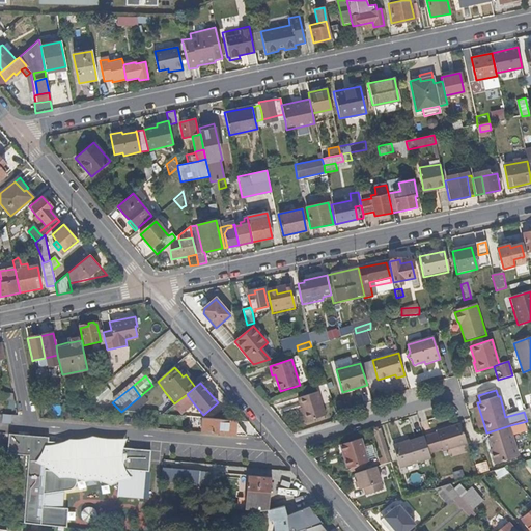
[(325,417),(318,393),(298,398),(301,406),(299,407),(304,423),(325,417)]
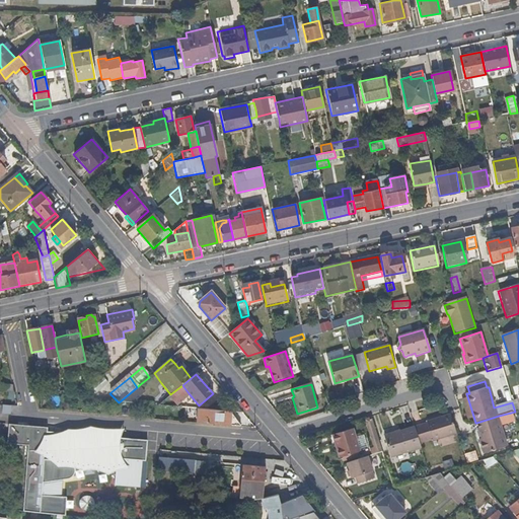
[(131,403),(142,394),(144,392),(139,385),(137,387),(119,402),(131,403)]
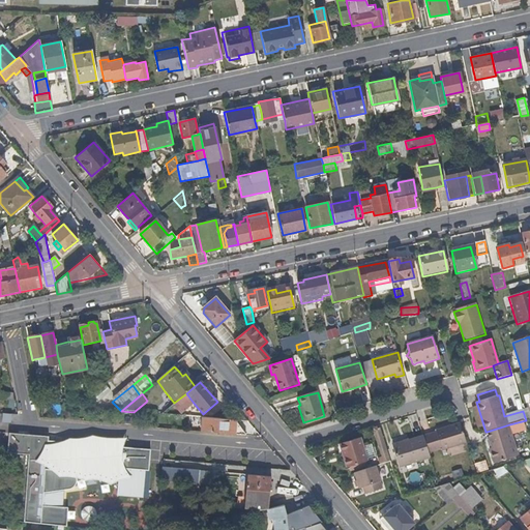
[(179,413),(193,402),(186,393),(174,403),(170,408),(175,413),(179,413)]
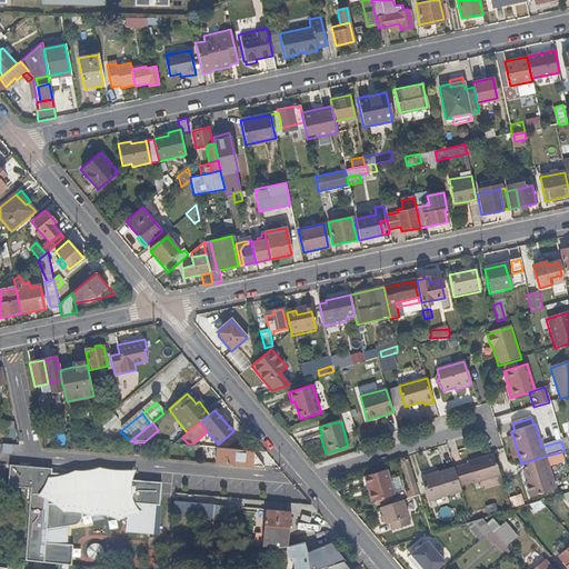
[(11,455),(12,446),(3,445),(2,455),(11,455)]
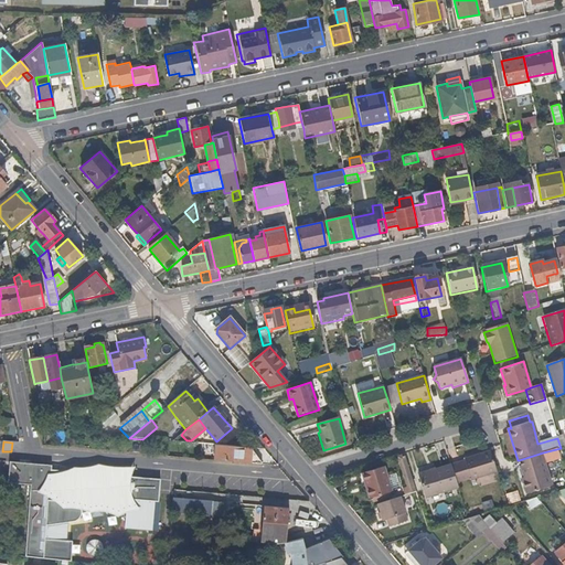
[(262,465),(251,449),(215,446),(214,460),(262,465)]
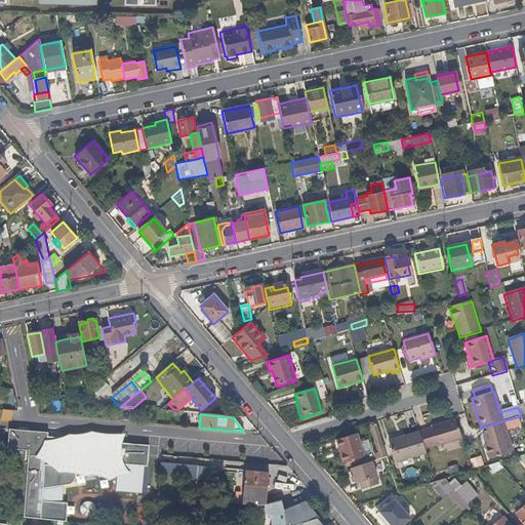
[(461,441),(455,420),(432,428),(432,429),(419,433),(425,450),(437,446),(438,448),(461,441)]
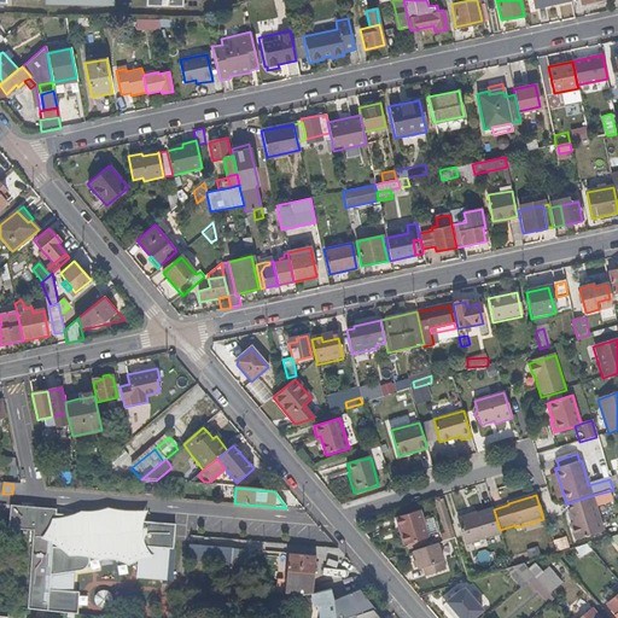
[(606,531),(594,495),(567,503),(573,523),(571,524),(576,541),(606,531)]
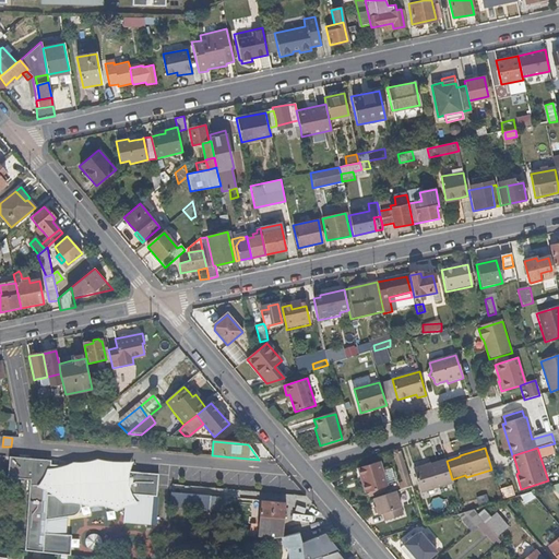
[(154,491),(155,475),(123,473),(123,465),(87,465),(87,470),(50,466),(50,462),(10,458),(8,478),(30,480),(70,485),(105,487),(147,491),(154,491)]
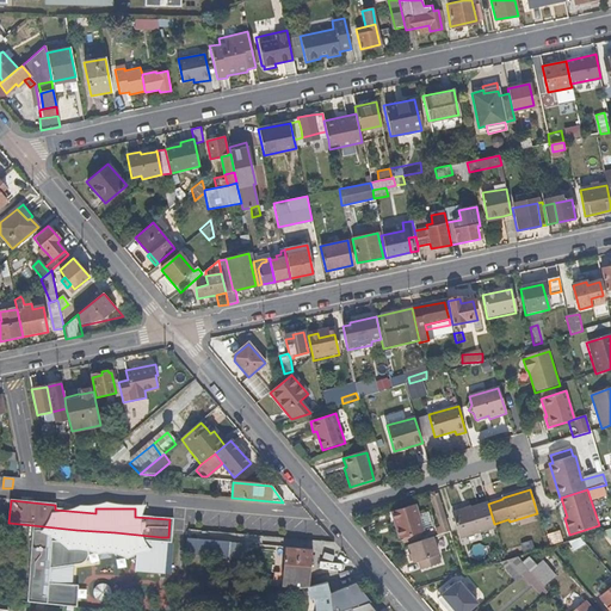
[(424,532),(419,517),(415,504),(390,512),(400,539),(402,538),(423,532),(424,532)]
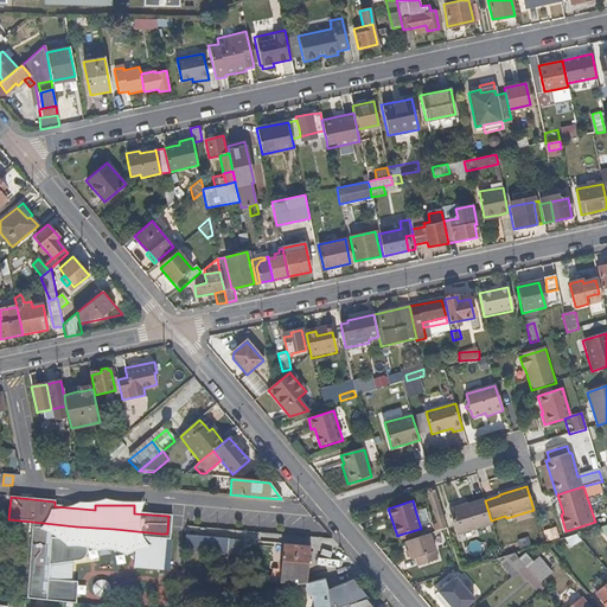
[(457,534),(492,523),(491,521),(485,500),(449,511),(457,534)]
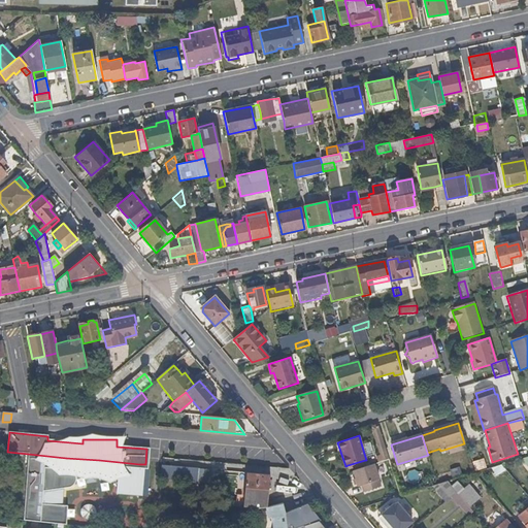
[(374,457),(370,443),(362,447),(366,460),(374,457)]
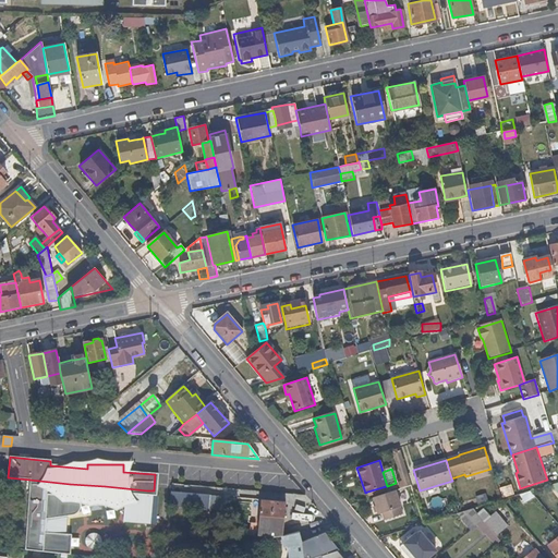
[(62,535),(62,517),(64,518),(68,519),(70,519),(72,518),(73,516),(74,514),(74,512),(77,502),(86,502),(97,504),(120,507),(119,522),(146,524),(149,496),(153,497),(154,490),(147,490),(105,486),(70,484),(29,480),(27,519),(24,550),(67,555),(67,535),(62,535)]
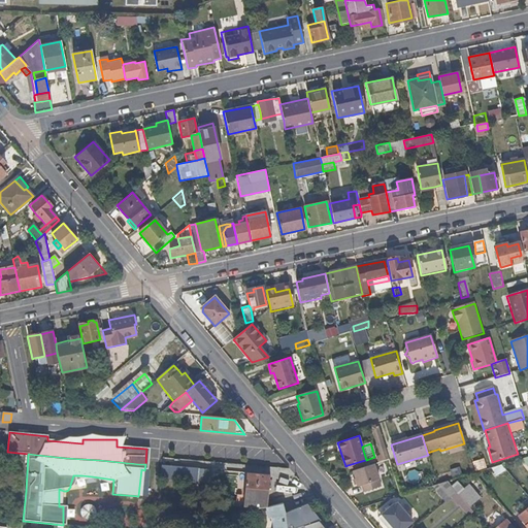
[(349,469),(366,464),(365,460),(348,465),(349,469)]
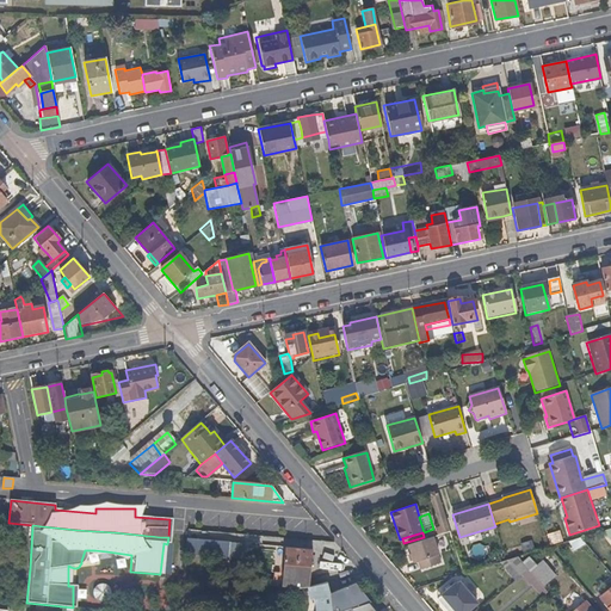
[(440,563),(432,537),(407,545),(413,562),(417,561),(419,571),(440,563)]
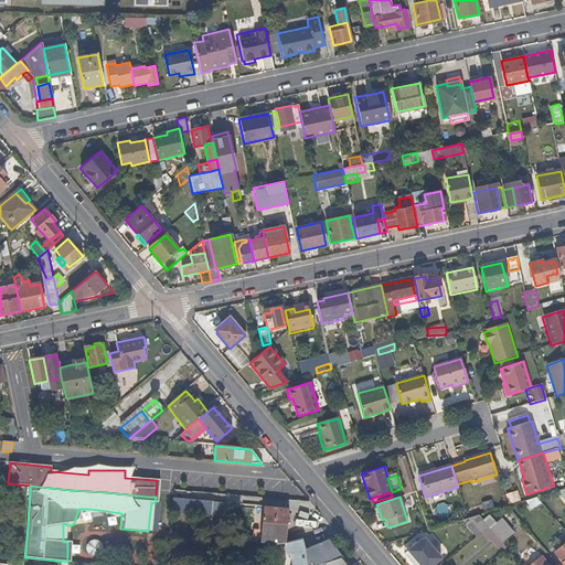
[(209,512),(210,502),(193,500),(173,499),(169,499),(169,509),(209,512)]
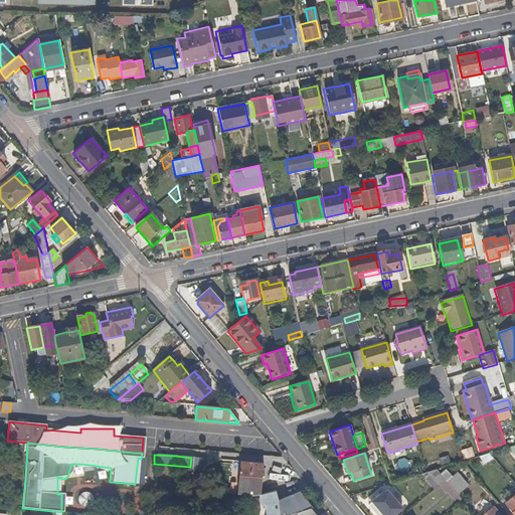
[(486,464),(492,459),(488,455),(480,457),(486,464)]
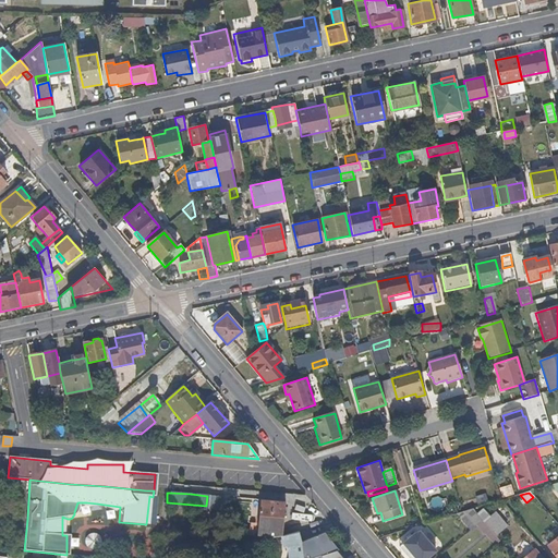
[(283,523),(284,502),(256,500),(256,504),(259,504),(259,505),(258,523),(278,524),(278,522),(283,523)]
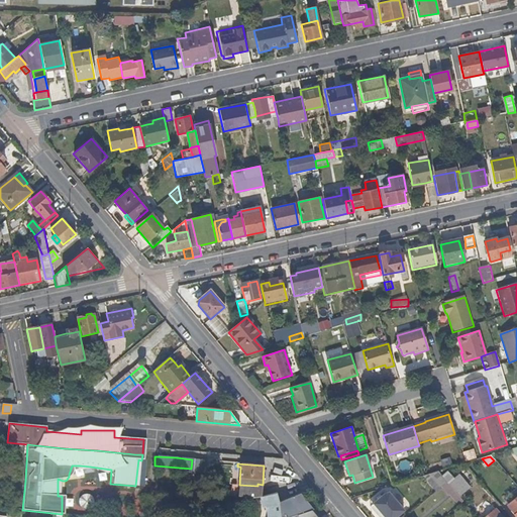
[(447,483),(438,473),(428,476),(423,477),(436,492),(442,487),(447,483)]
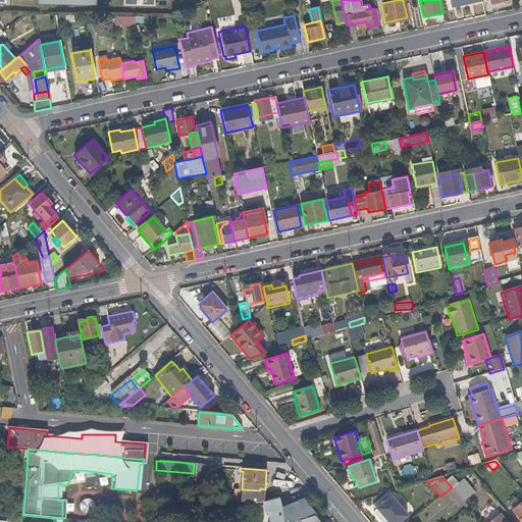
[(459,497),(452,487),(447,491),(454,500),(456,498),(466,509),(468,508),(463,502),(459,497)]
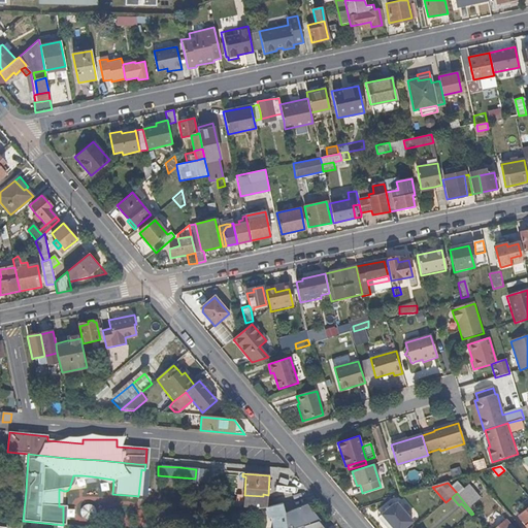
[(468,507),(474,501),(470,497),(464,502),(468,507)]
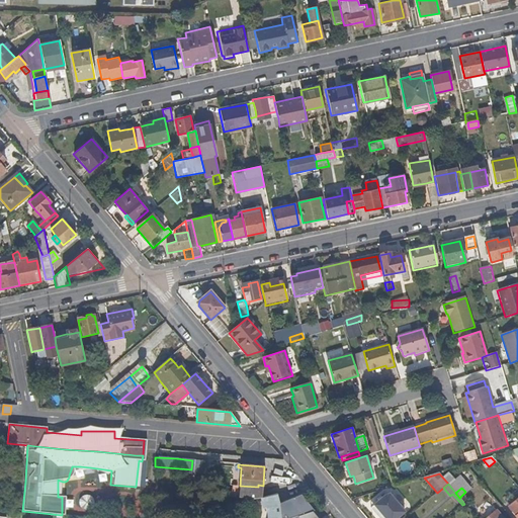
[(262,502),(278,497),(278,494),(263,494),(262,502)]
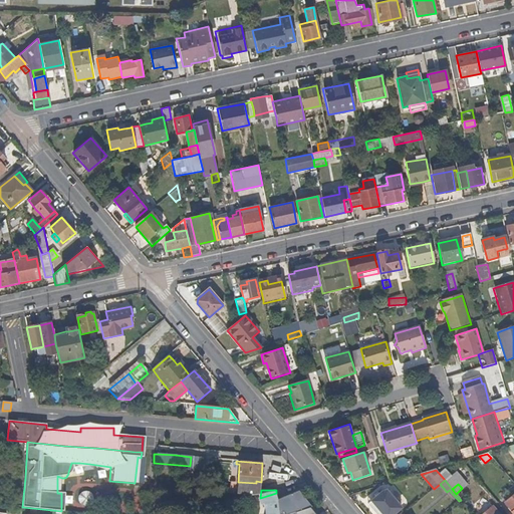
[(375,513),(394,513),(401,508),(386,491),(382,492),(367,504),(375,513)]
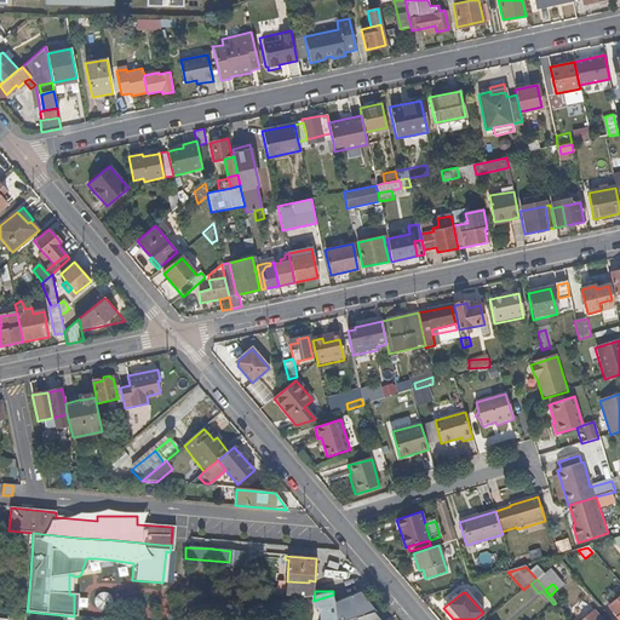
[(105,608),(107,606),(107,604),(107,602),(107,600),(105,598),(104,596),(103,595),(101,595),(98,595),(97,595),(95,595),(93,596),(91,598),(91,600),(90,602),(90,604),(91,606),(92,608),(93,609),(96,610),(97,610),(99,610),(102,610),(103,609),(105,608)]
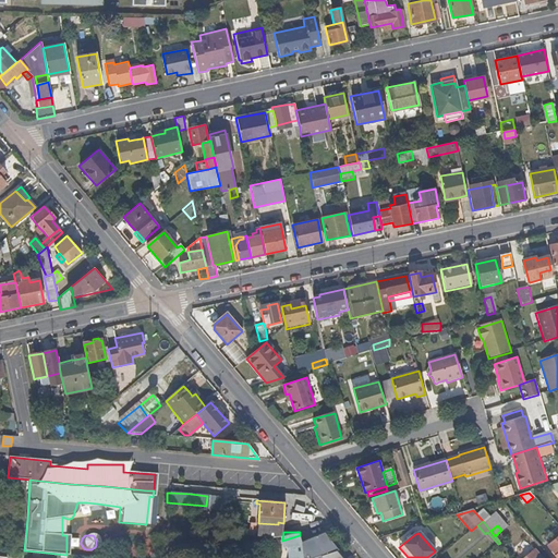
[(302,544),(300,535),(282,541),(282,543),(302,545),(302,544)]
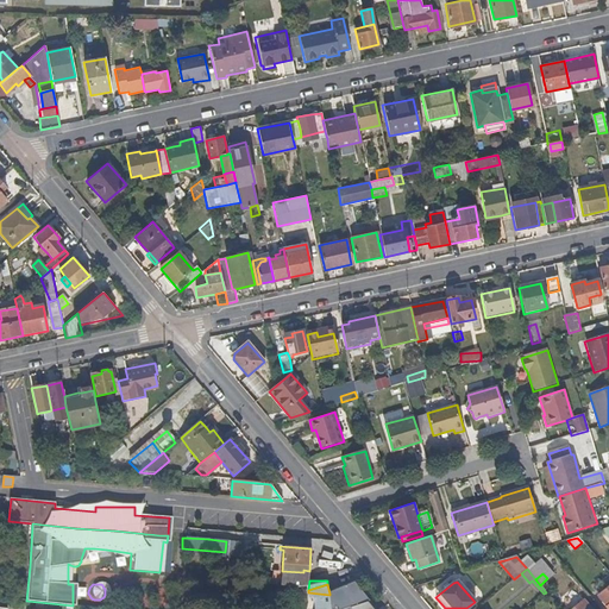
[(369,602),(357,585),(330,594),(330,595),(331,607),(331,608),(343,608),(352,607),(369,602)]
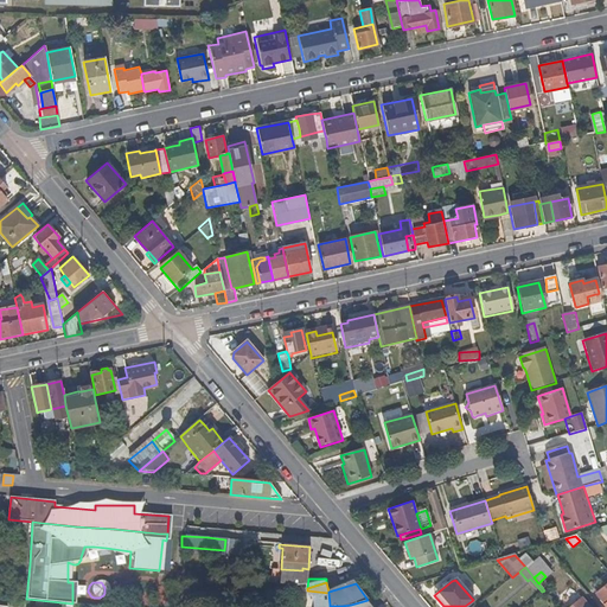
[(606,606),(606,585),(596,594),(605,605),(602,606),(601,606),(606,606)]
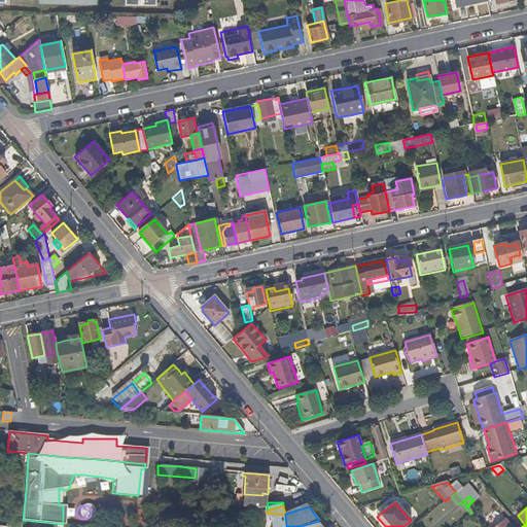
[(511,526),(502,516),(488,526),(511,526)]
